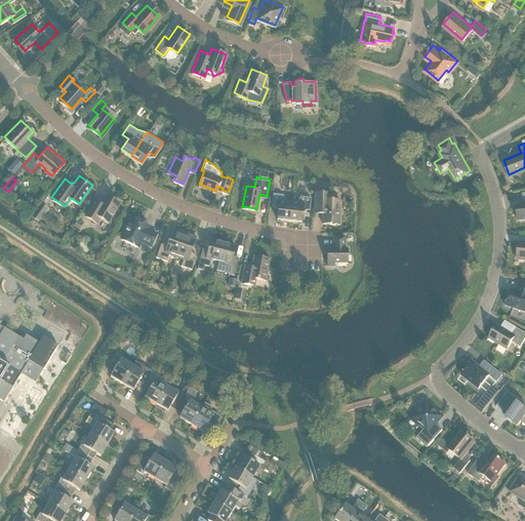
[(518,217),(524,215),(524,189),(522,190),(523,201),(516,202),(518,217)]
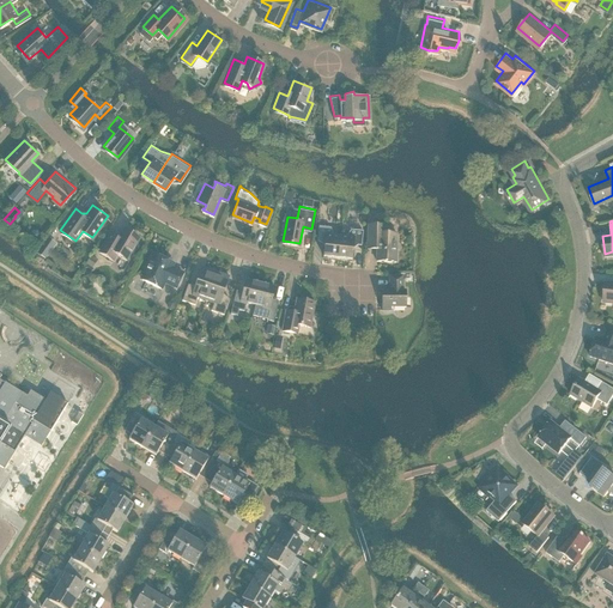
[(395,259),(396,230),(384,230),(384,223),(368,222),(368,238),(377,238),(376,257),(395,259)]
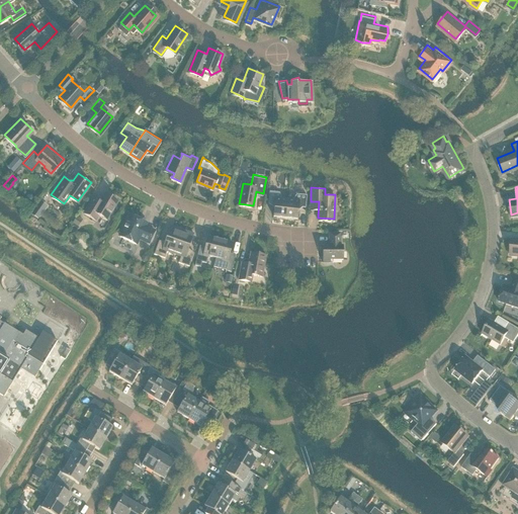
[(285,215),(287,196),(281,195),(281,194),(279,189),(269,188),(268,200),(274,201),(273,213),(285,215)]
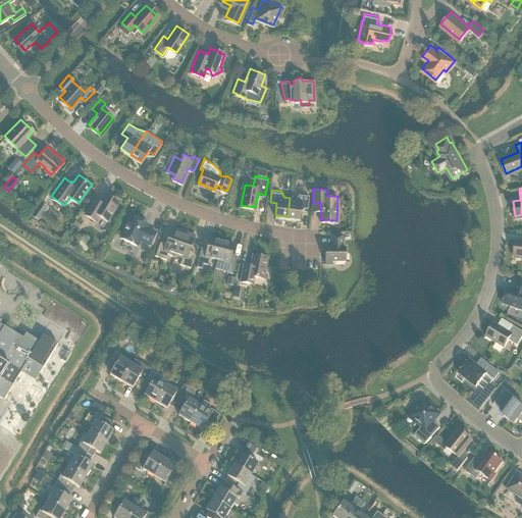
[(107,219),(118,200),(106,192),(99,204),(92,200),(84,212),(96,219),(99,214),(107,219)]
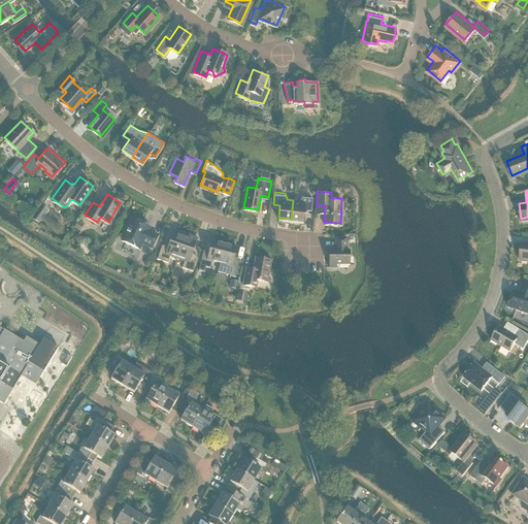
[(293,200),(291,219),(303,221),(304,207),(311,208),(312,196),(302,195),(299,200),(293,200)]
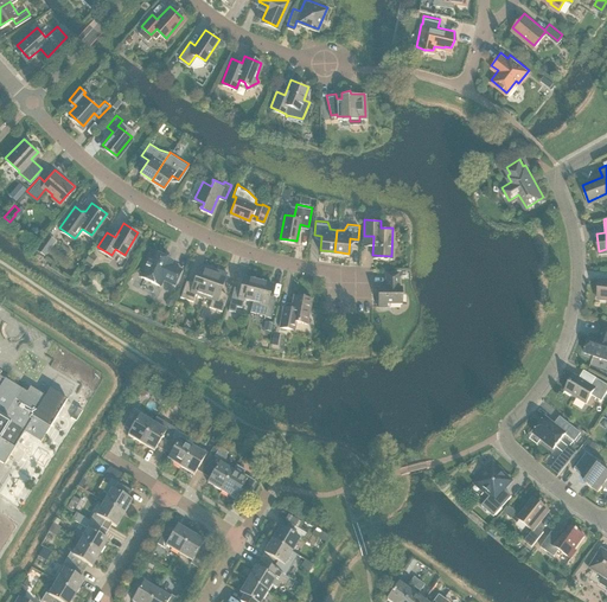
[(45,254),(56,237),(46,230),(34,247),(45,254)]
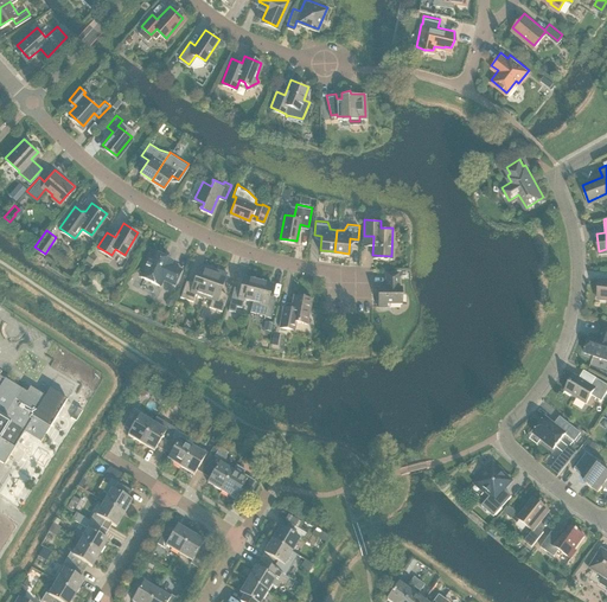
[(91,262),(97,253),(90,249),(84,257),(91,262)]
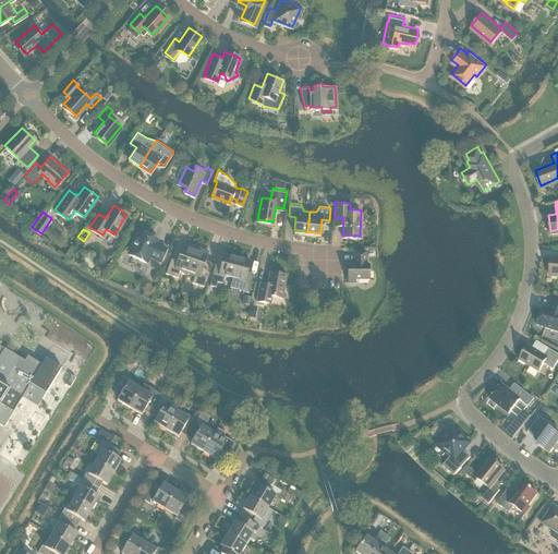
[(160,259),(167,245),(150,238),(152,235),(140,229),(129,252),(146,260),(148,253),(160,259)]
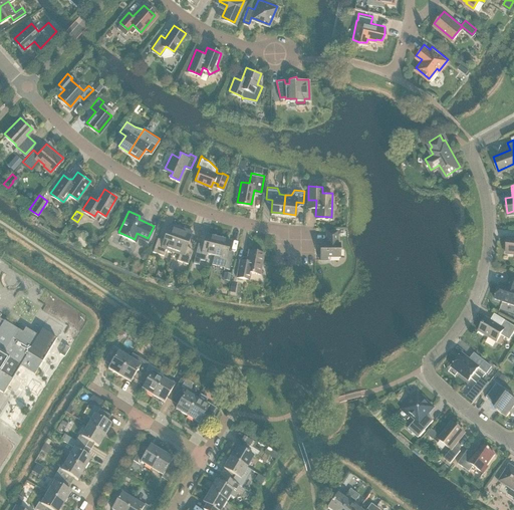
[(173,249),(181,225),(170,221),(164,238),(158,236),(153,249),(164,253),(166,246),(173,249)]
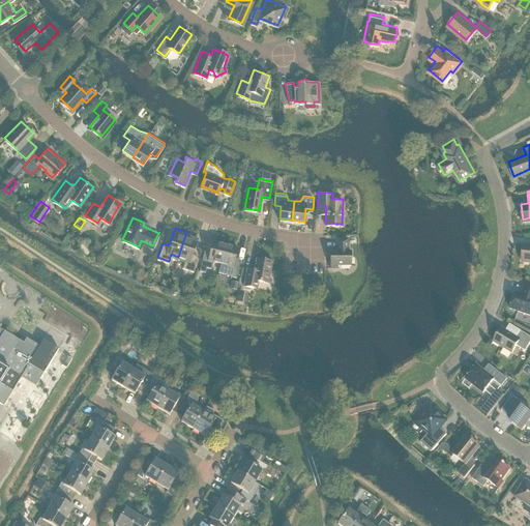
[(186,232),(178,257),(184,259),(182,265),(194,269),(199,256),(192,254),(198,236),(186,232)]
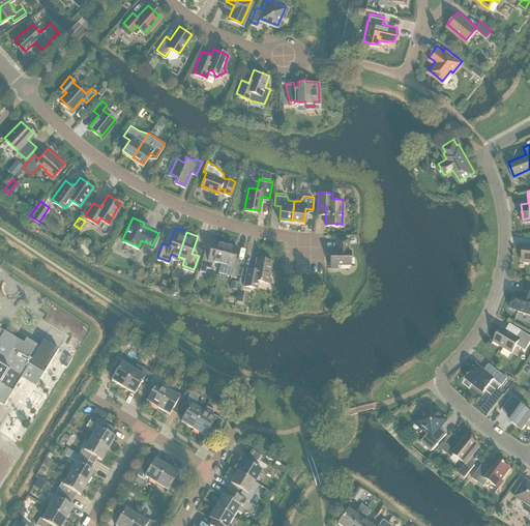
[(348,249),(348,236),(336,236),(336,245),(339,245),(339,249),(330,249),(330,265),(332,265),(337,265),(337,262),(351,262),(351,249),(348,249)]
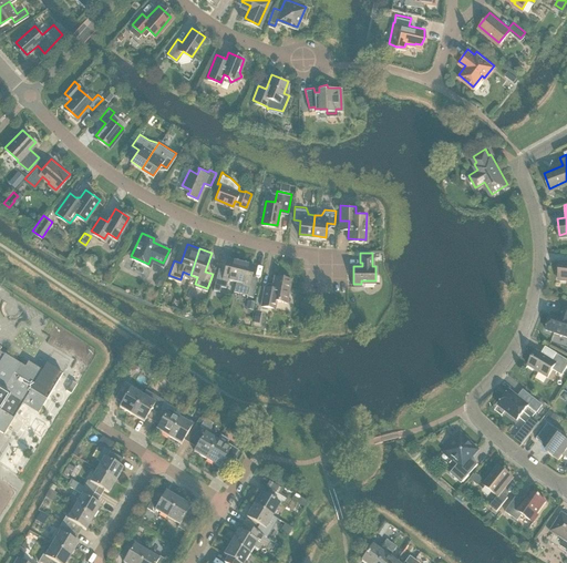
[(236,279),(240,259),(227,256),(224,270),(218,268),(213,287),(219,289),(220,284),(226,285),(227,277),(236,279)]
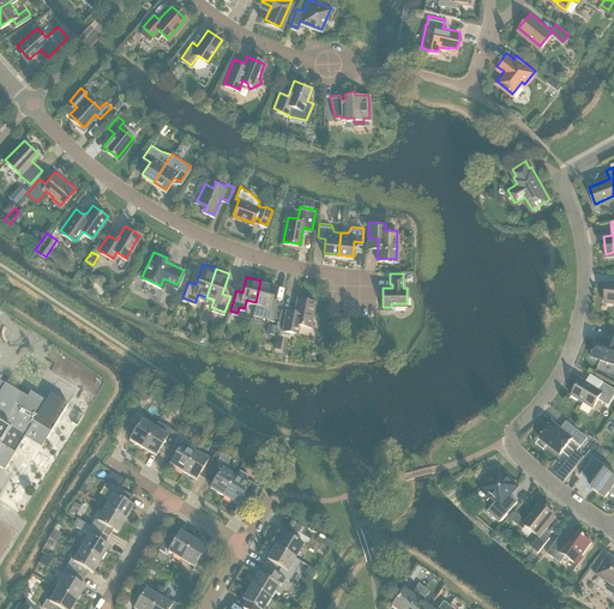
[(276,285),(262,281),(254,312),(268,315),(268,318),(275,319),(278,301),(272,300),(276,285)]
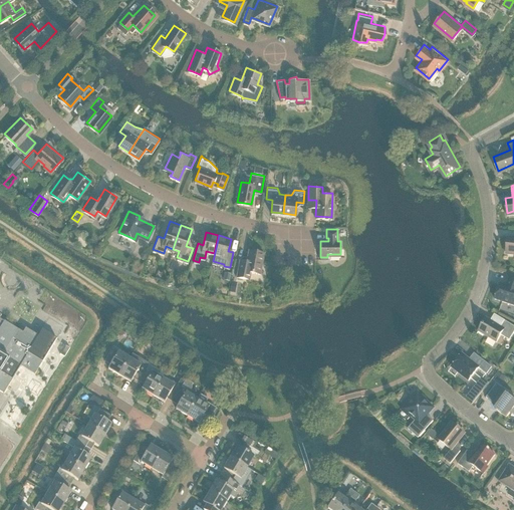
[(260,272),(264,251),(248,248),(247,255),(246,255),(242,257),(242,258),(239,258),(236,275),(250,277),(251,270),(260,272)]
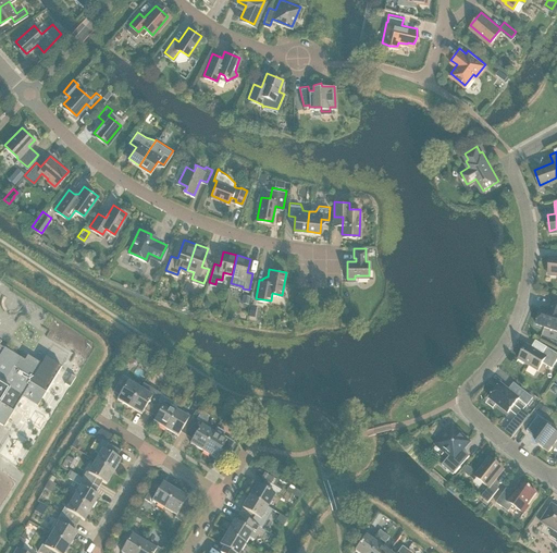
[(248,302),(250,294),(243,292),(242,299),(248,302)]
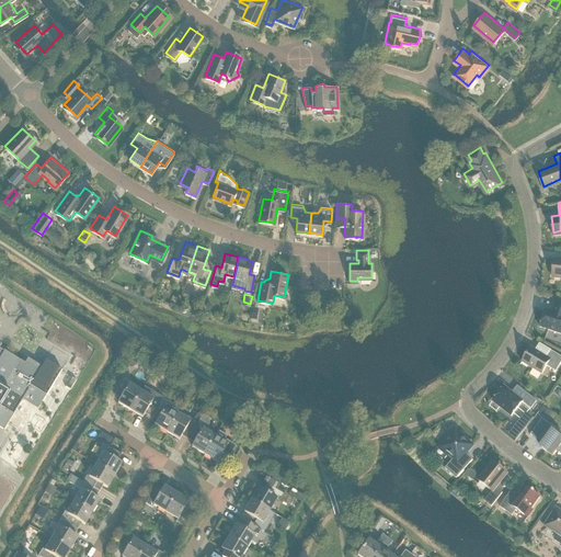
[(560,297),(557,297),(553,308),(546,306),(540,324),(560,330),(560,297)]
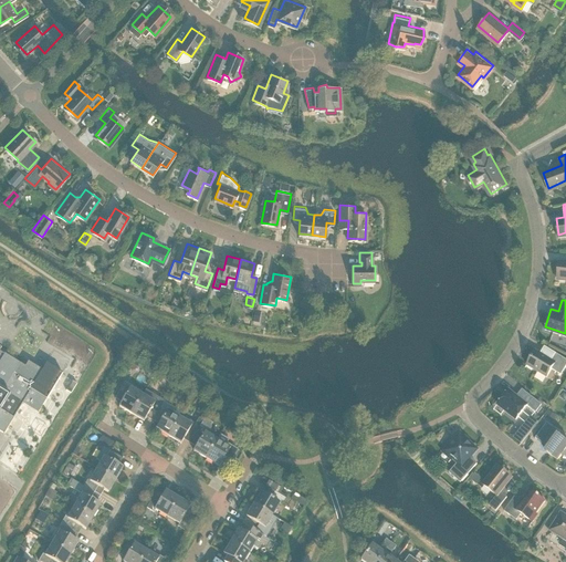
[(0,428),(3,430),(14,415),(8,410),(16,396),(39,410),(64,372),(49,361),(45,367),(30,357),(25,365),(21,362),(22,360),(6,349),(3,351),(0,349),(0,345),(1,343),(0,342),(0,428)]
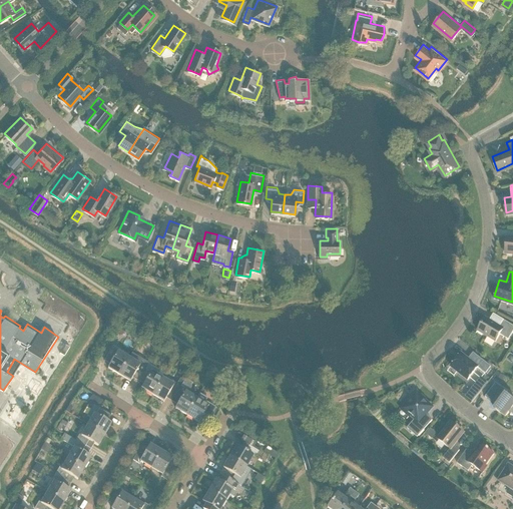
[(500,323),(485,314),(477,328),(495,339),(500,331),(508,336),(512,328),(512,322),(504,317),(500,323)]
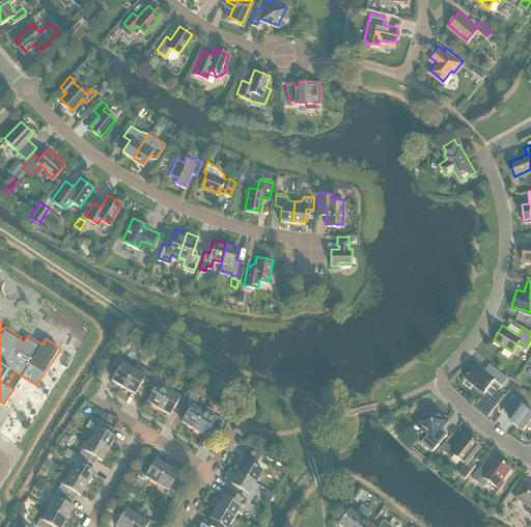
[(123,385),(133,367),(127,363),(129,361),(117,354),(108,370),(114,373),(111,378),(123,385)]
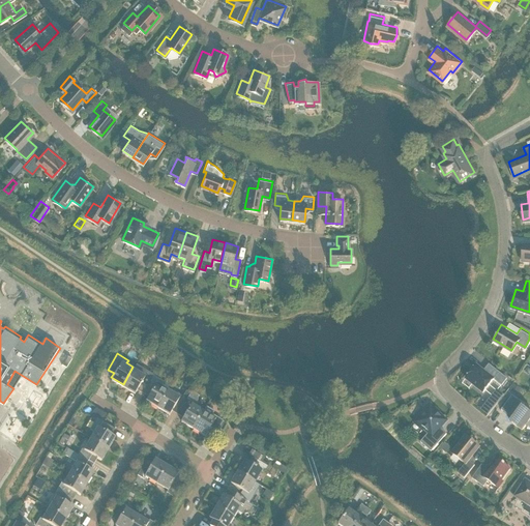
[(137,386),(143,390),(153,372),(154,372),(137,361),(133,367),(123,384),(135,390),(137,386)]
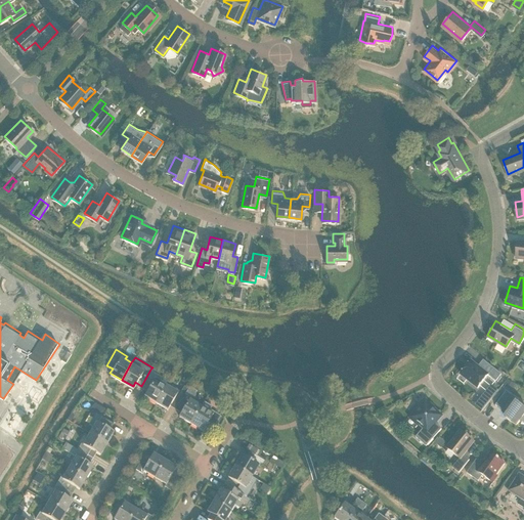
[(477,363),(470,358),(461,370),(468,376),(468,377),(477,385),(488,372),(495,378),(500,371),(489,361),(484,367),(478,362),(477,363)]
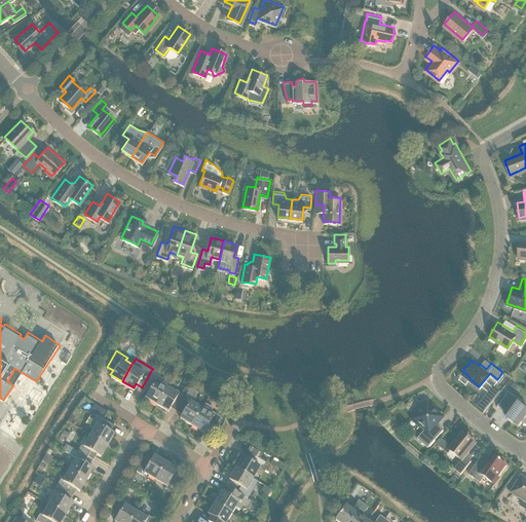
[(156,402),(166,384),(160,380),(163,376),(152,369),(142,387),(147,390),(145,395),(156,402)]
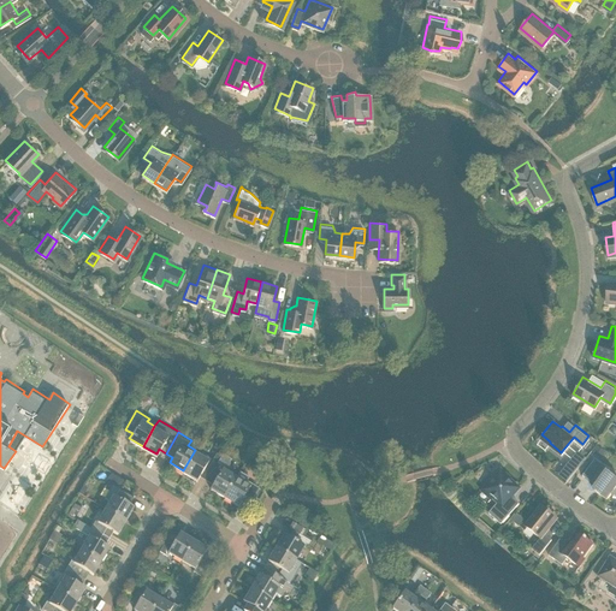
[(569,456),(575,461),(582,449),(576,445),(569,456)]
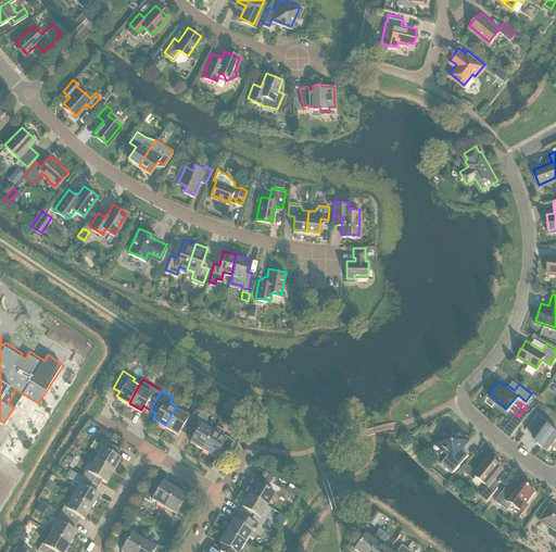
[(186,431),(200,409),(196,406),(191,412),(185,409),(182,411),(176,406),(165,425),(177,431),(180,428),(186,431)]
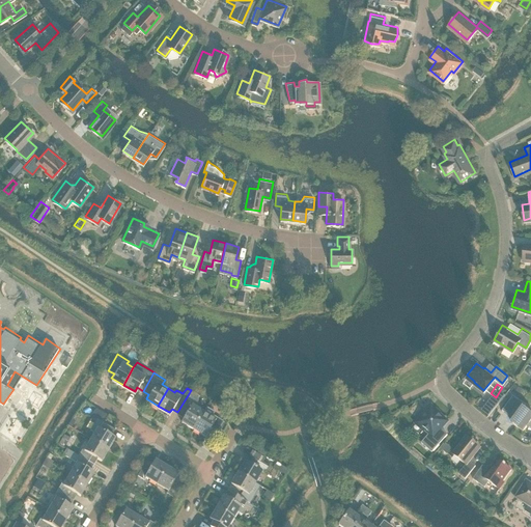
[(193,426),(203,409),(197,406),(199,392),(192,388),(191,390),(177,412),(184,415),(182,419),(193,426)]
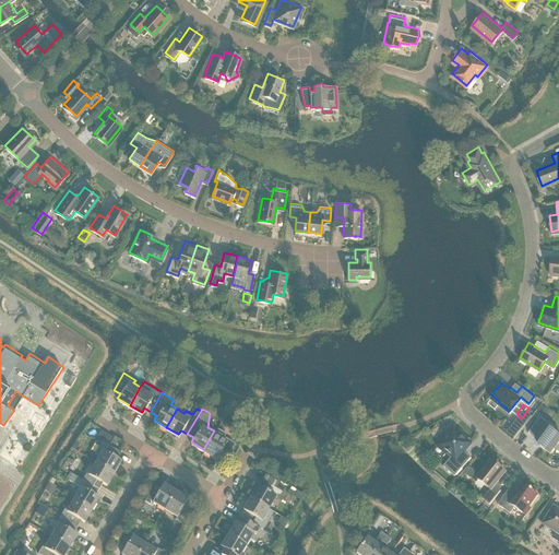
[(534,425),(540,417),(533,412),(527,420),(534,425)]
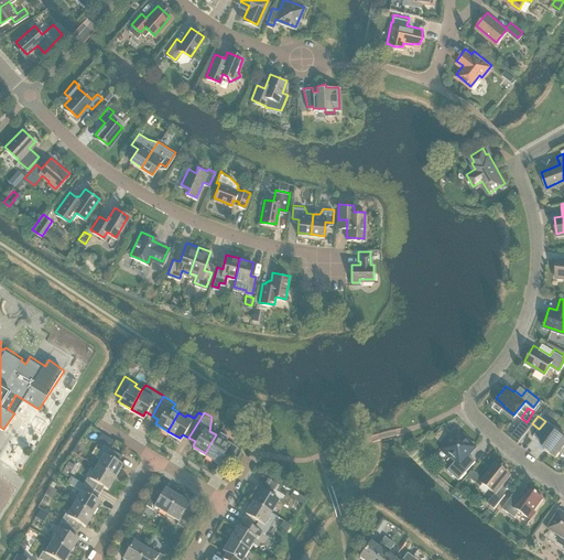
[(518,437),(527,426),(520,420),(511,431),(518,437)]
